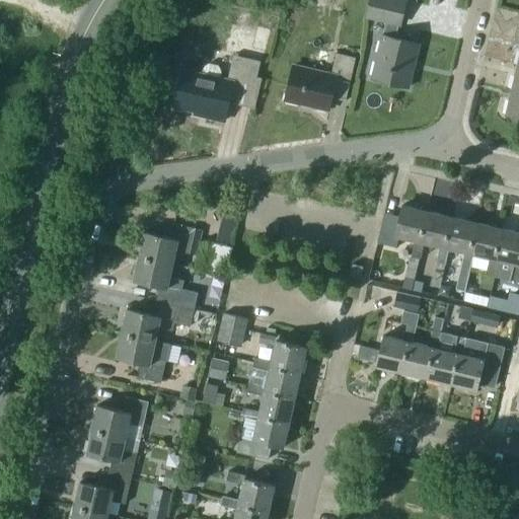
[(382,35),(372,78),(408,87),(418,44),(394,38),(397,24),(399,24),(405,1),(402,0),(370,0),(366,16),(388,21),(384,35),(382,35)]
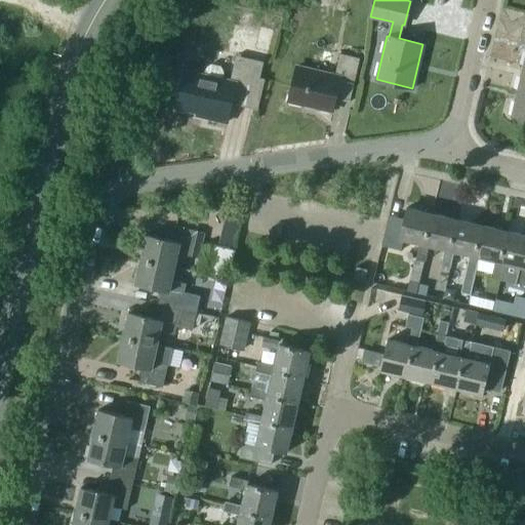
[(248,13),(247,13),(246,13),(244,13),(243,13),(242,14),(241,15),(240,16),(240,18),(240,19),(240,21),(241,22),(242,23),(243,24),(244,25),(246,25),(247,25),(248,25),(249,24),(250,23),(251,22),(252,21),(252,18),(251,17),(251,16),(250,14),(248,13)]
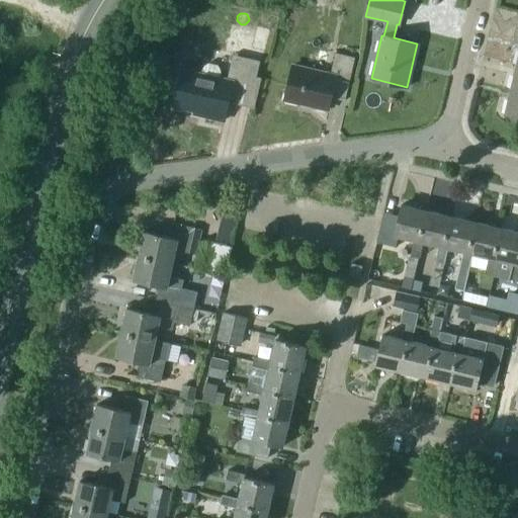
[(270,30),(256,27),(251,47),(264,51),(270,30)]
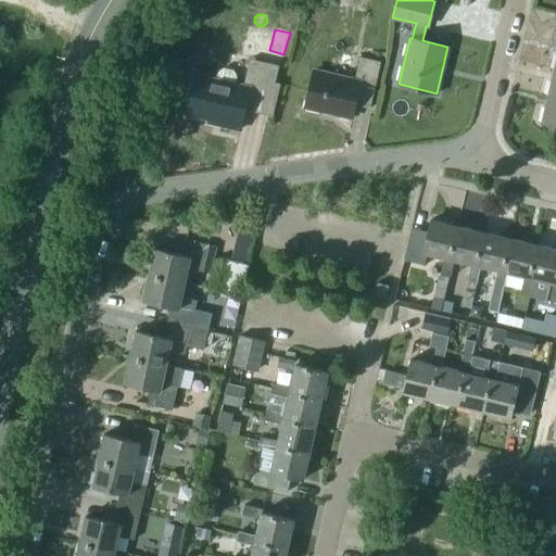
[(314,68),(305,106),(352,117),(355,104),(370,109),(380,62),(359,57),(355,78),(314,68)]
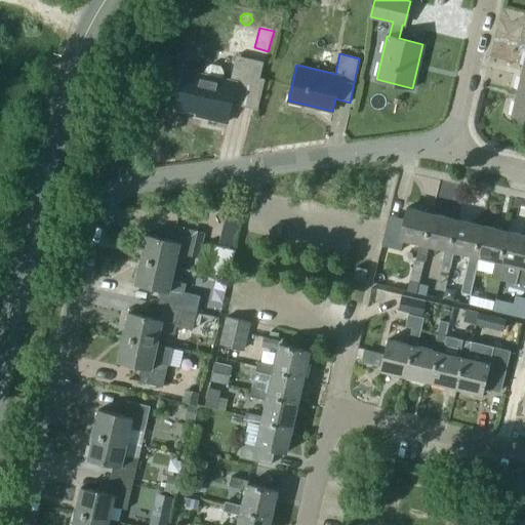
[(205,71),(204,75),(184,70),(175,106),(208,114),(208,118),(227,122),(232,98),(259,105),(266,80),(259,78),(263,63),(236,55),(230,81),(221,79),(223,75),(223,71),(219,67),(211,65),(207,67),(205,71)]
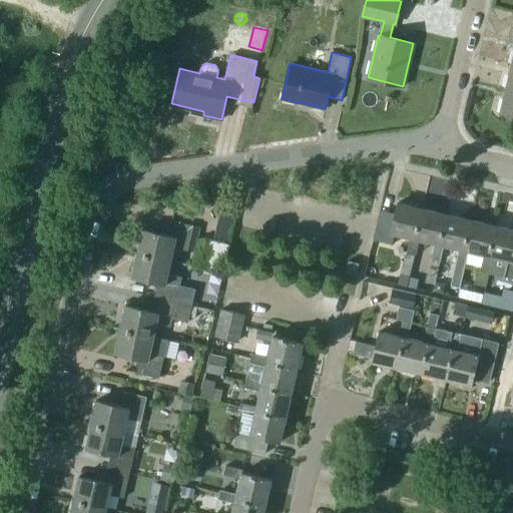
[(512,89),(505,88),(500,113),(512,116),(512,89)]
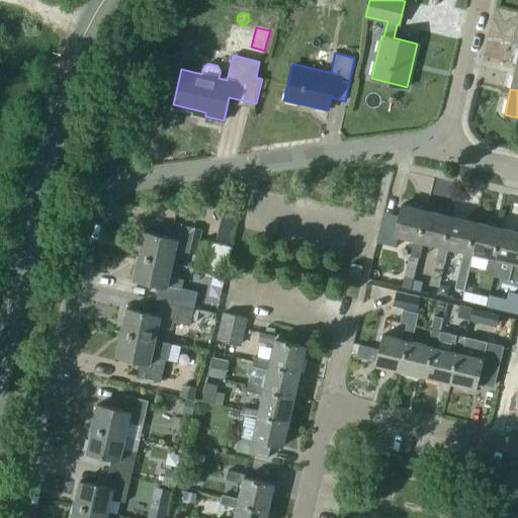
[(419,259),(423,243),(419,242),(426,210),(401,204),(399,216),(383,211),(376,242),(396,247),(398,237),(414,241),(410,257),(419,259)]
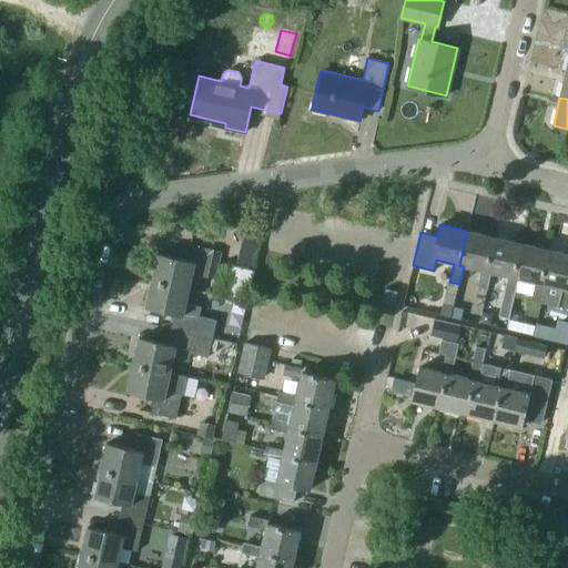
[(249,225),(239,262),(256,265),(265,230),(249,225)]
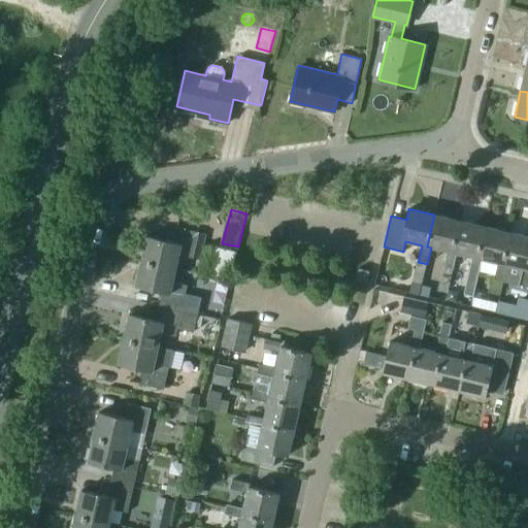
[(453,269),(457,253),(453,252),(460,221),(434,215),(427,246),(431,248),(447,251),(443,267),(453,269)]
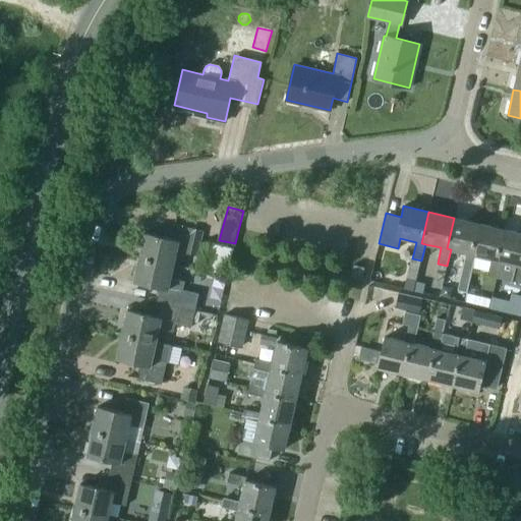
[(447,248),(451,249),(466,253),(462,270),(472,272),(475,255),(471,254),(478,224),(454,218),(447,248)]
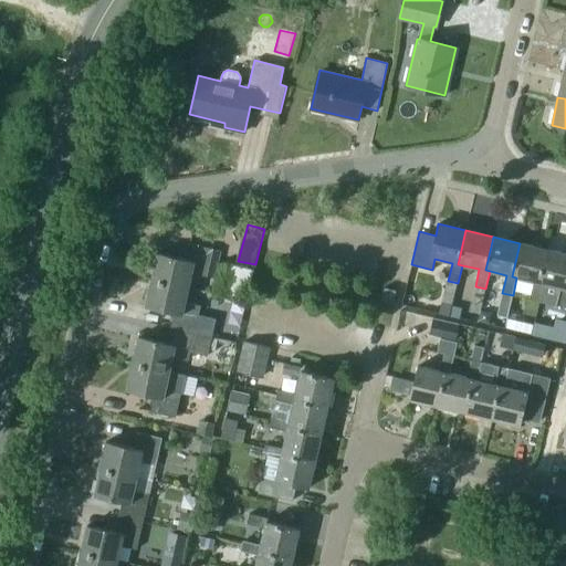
[(157,252),(152,279),(188,287),(191,273),(207,276),(213,249),(189,243),(186,259),(157,252)]
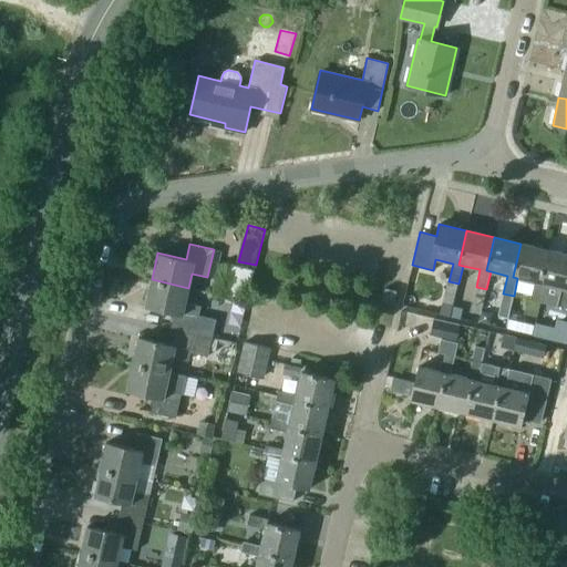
[(548,249),(521,244),(513,277),(517,278),(535,282),(531,300),(540,302),(545,285),(540,284),(548,249)]
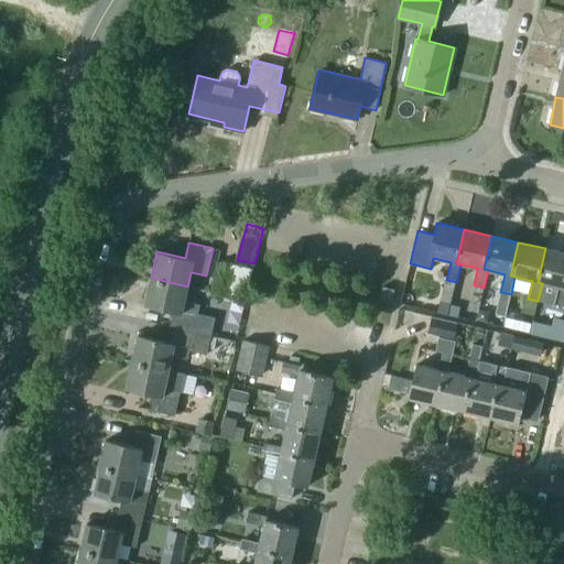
[(563,252),(545,248),(538,282),(542,283),(559,286),(555,304),(563,306),(563,252)]
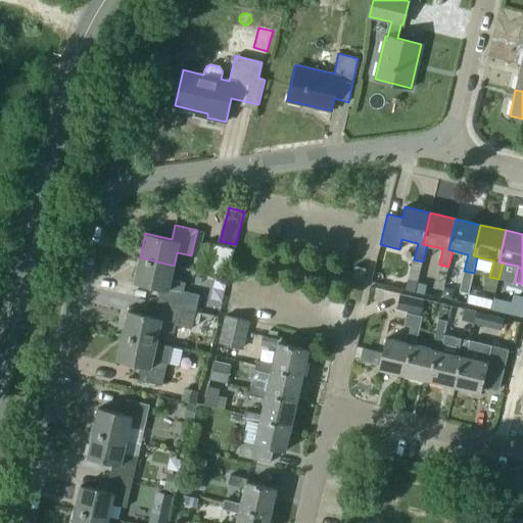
[(204,271),(229,276),(235,248),(210,243),(204,271)]
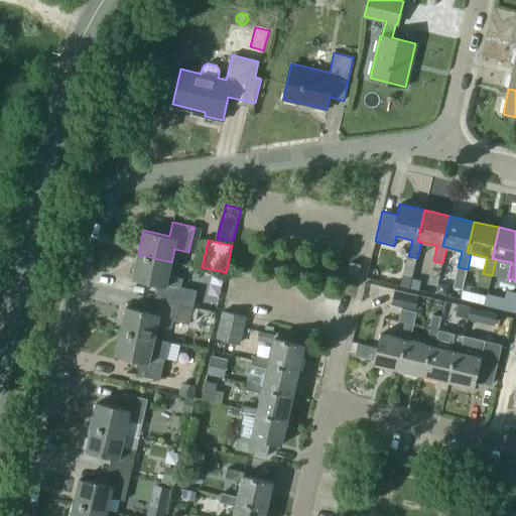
[(158,284),(155,298),(176,303),(192,307),(197,290),(180,286),(182,278),(168,275),(171,262),(138,254),(132,279),(158,284)]
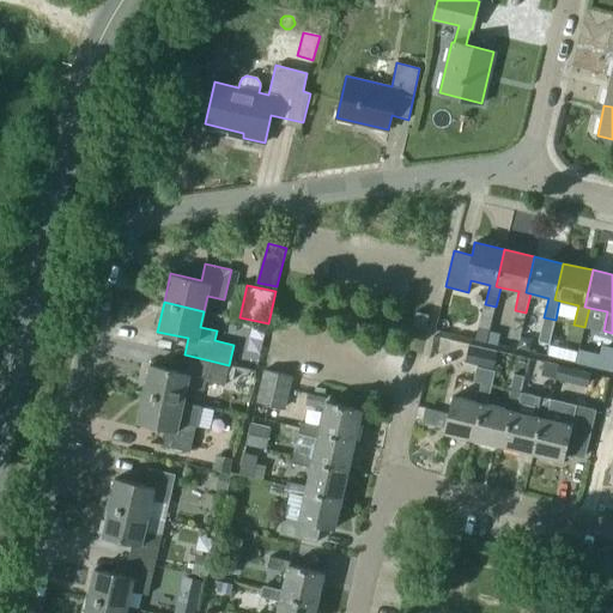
[(474,339),(487,343),(496,307),(485,304),(483,303),(474,339)]
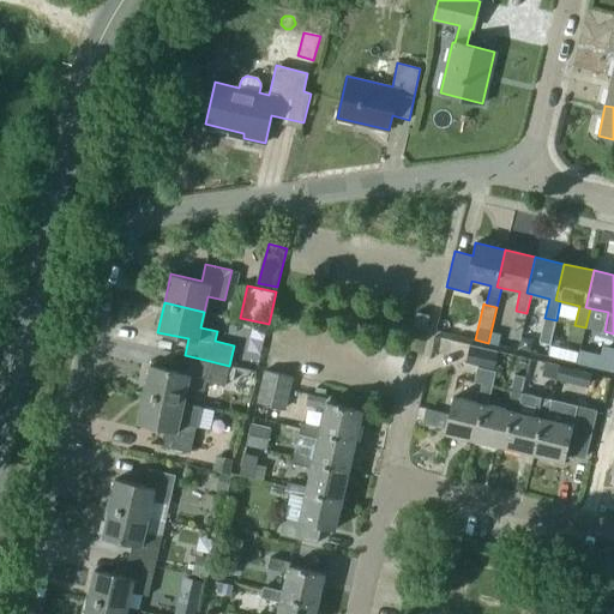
[(416,312),(413,326),(426,329),(429,315),(416,312)]
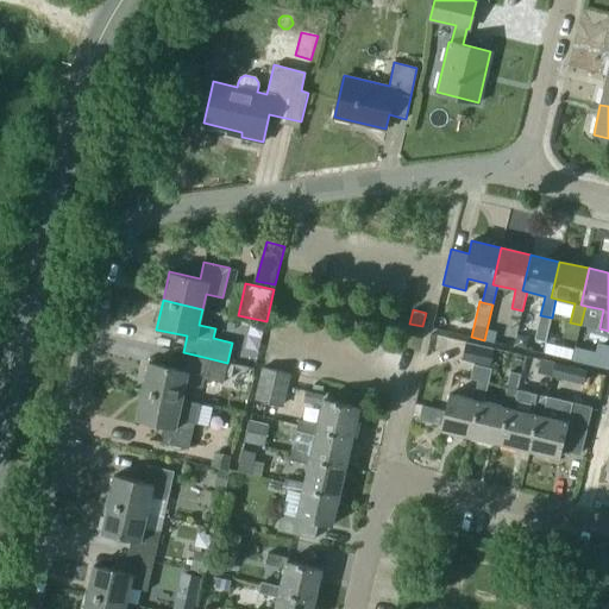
[(544,353),(546,341),(552,318),(540,315),(533,350),(544,353)]
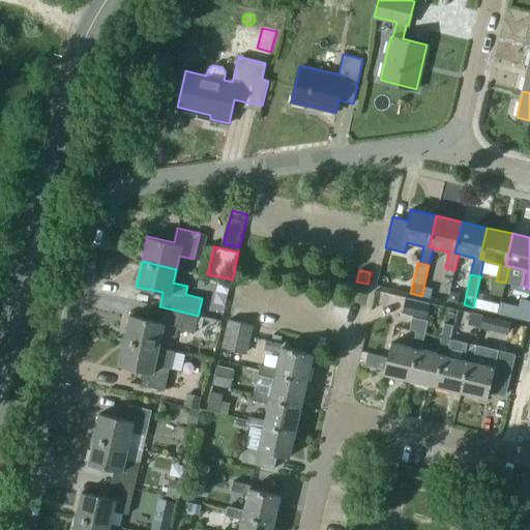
[(449,291),(446,301),(459,303),(461,293),(449,291)]
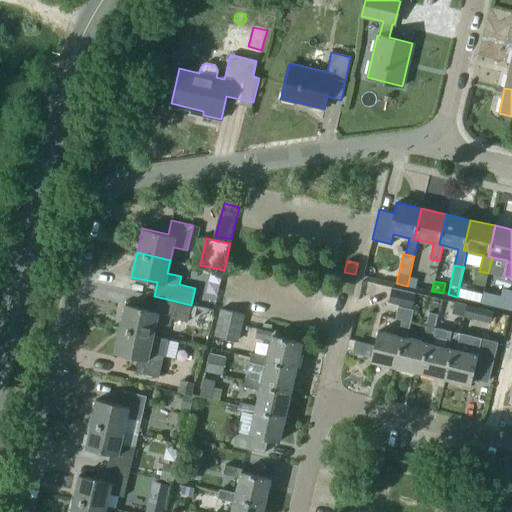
[(416,293),(392,288),(388,303),(412,309),(416,293)]
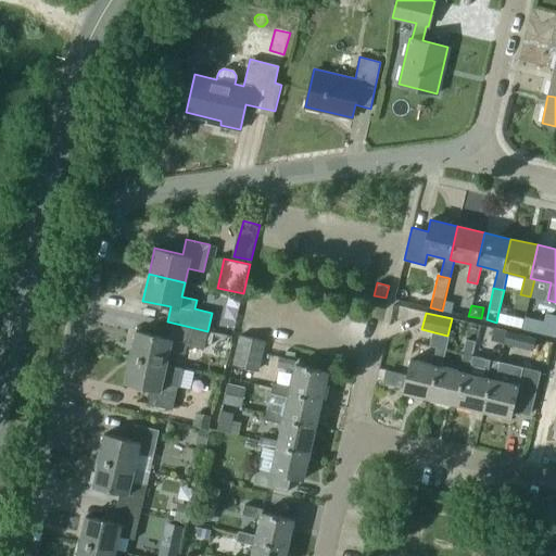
[(526,317),(522,328),(555,335),(555,316),(547,315),(545,323),(526,317)]
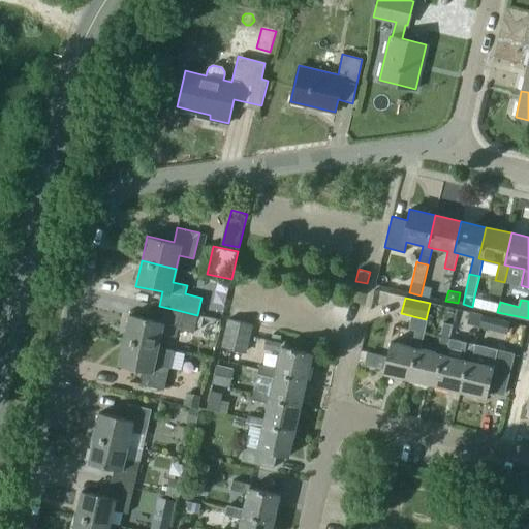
[(129,314),(124,339),(158,347),(161,334),(176,337),(178,329),(193,332),(197,315),(181,311),(159,306),(155,320),(129,314)]
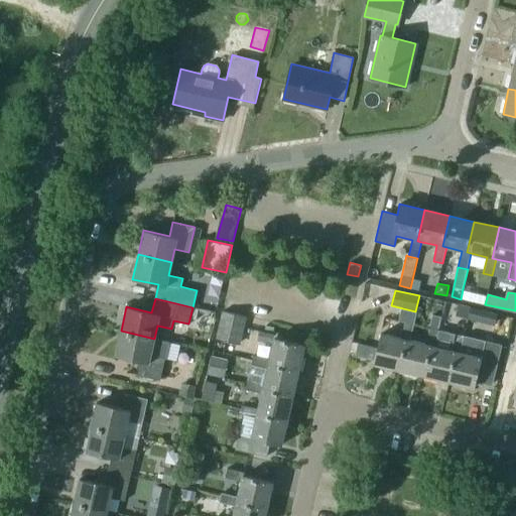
[(469,318),(471,308),(459,305),(455,318),(468,321),(469,318)]
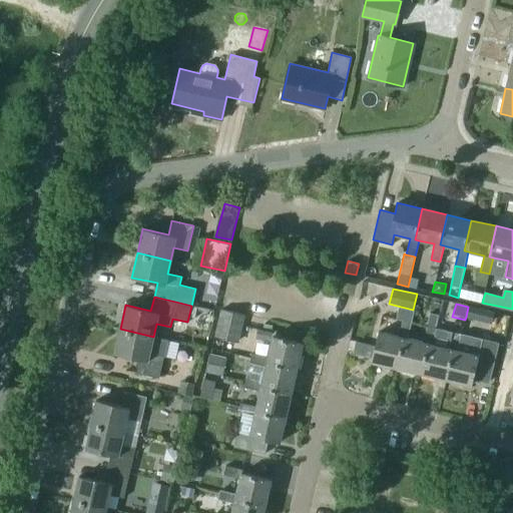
[(375,346),(372,359),(371,362),(397,368),(404,337),(408,338),(414,310),(399,307),(396,319),(402,320),(398,336),(379,332),(375,346)]
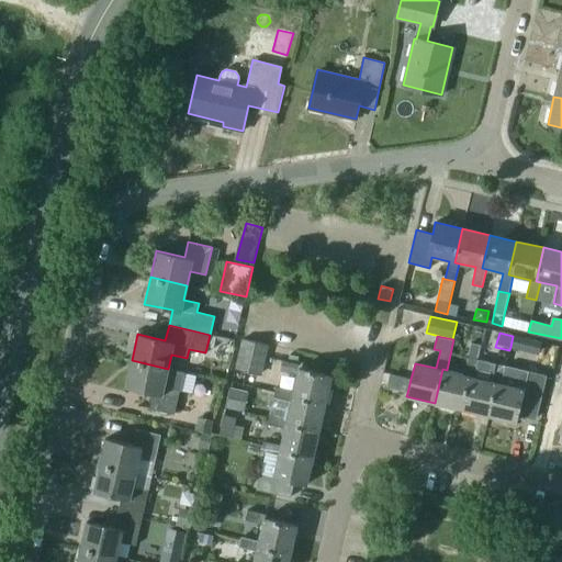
[(541,344),(513,336),(510,347),(539,355),(541,344)]
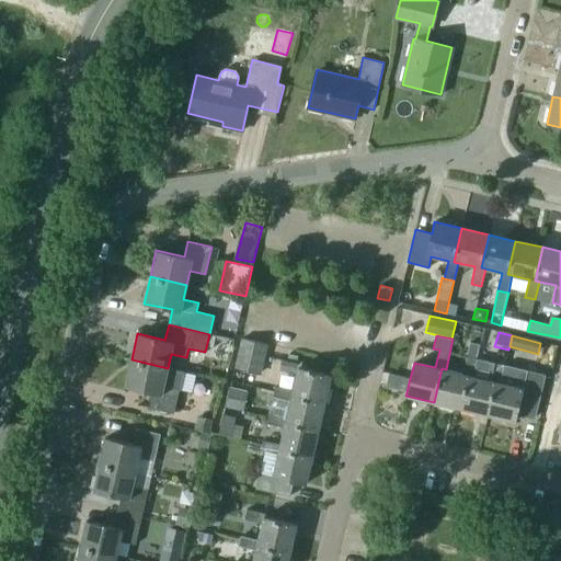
[(235,367),(262,374),(268,344),(241,339),(235,367)]
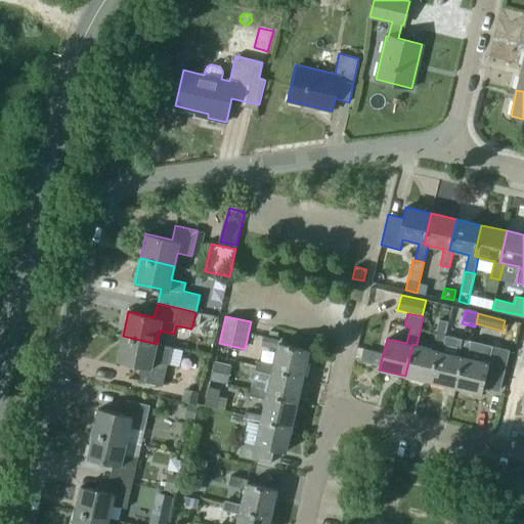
[(405,376),(430,381),(437,350),(441,351),(445,335),(436,333),(432,349),(417,345),(412,344),(405,376)]
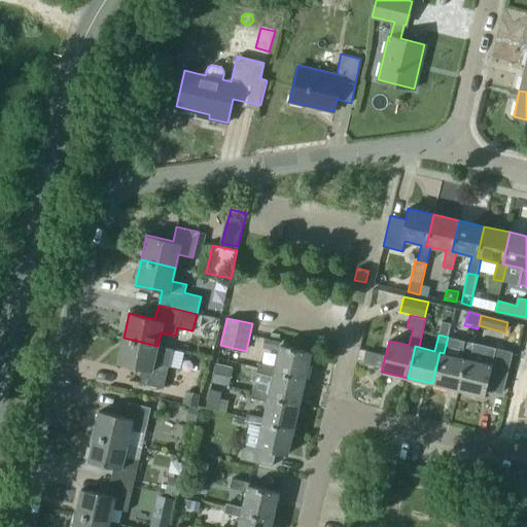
[(140,383),(163,388),(172,349),(157,346),(124,338),(117,362),(144,369),(140,383)]
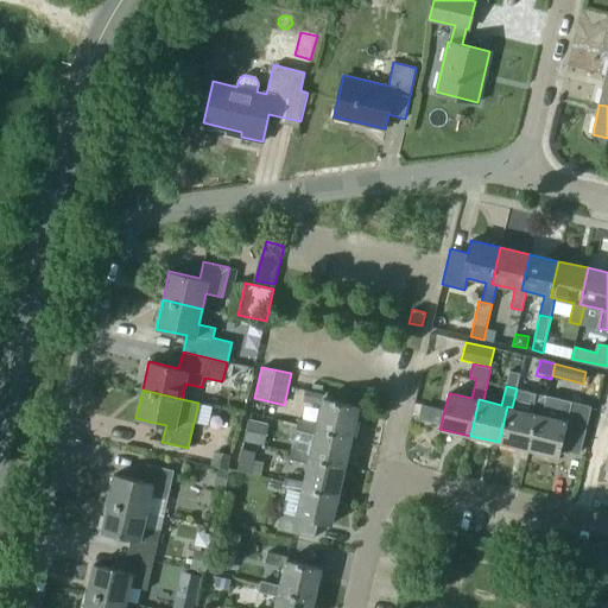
[(322,405),(317,423),(316,428),(352,436),(359,406),(324,398),(325,394),(305,390),(303,400),(322,405)]
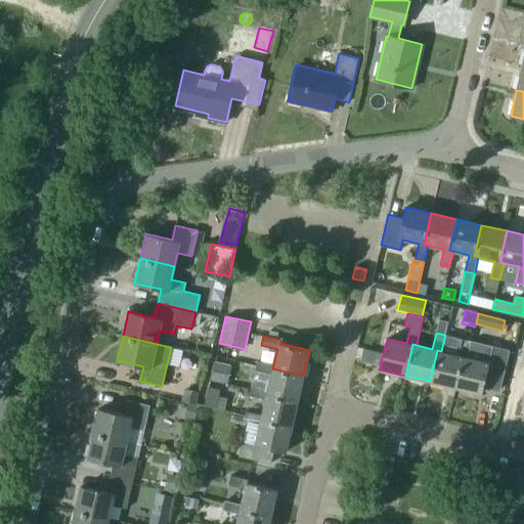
[(430,381),(455,387),(463,356),(467,357),(470,341),(461,339),(456,355),(441,351),(437,350),(430,381)]
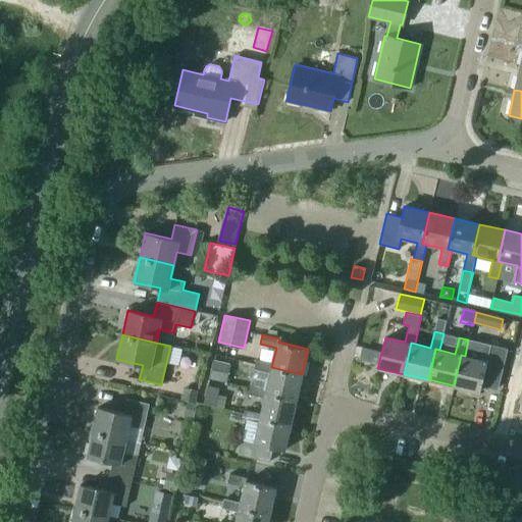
[(461,355),(454,385),(479,392),(481,383),(486,362),(489,363),(493,345),(484,343),(480,359),(465,356),(461,355)]
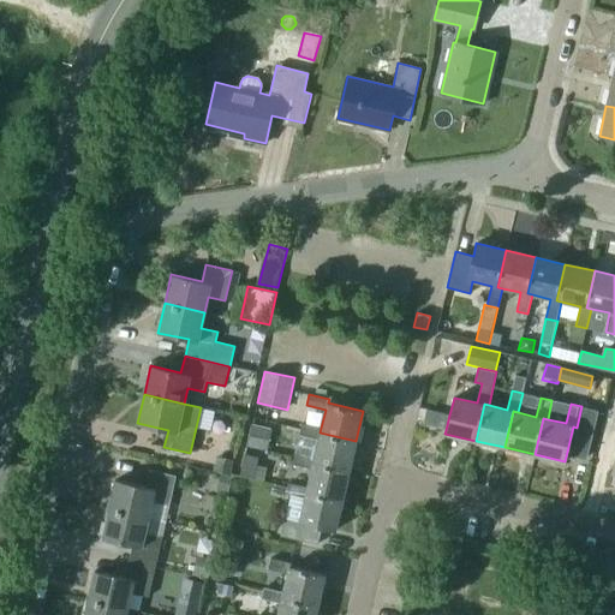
[(573,427),(567,452),(587,458),(599,411),(581,406),(577,428),(573,427)]
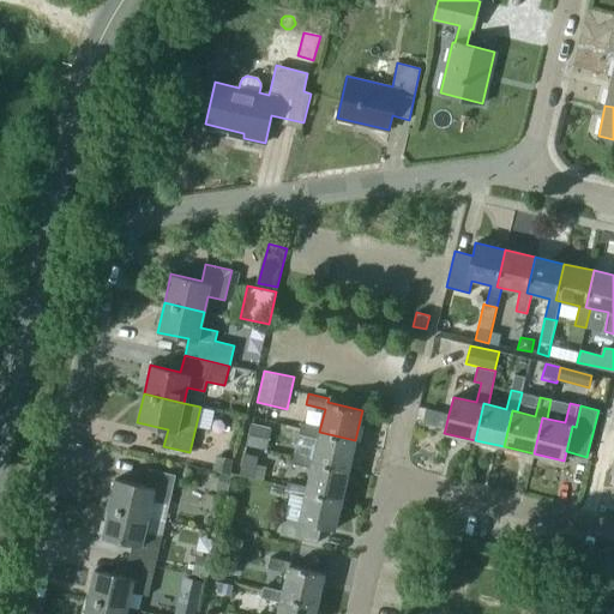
[(449,414),(426,408),(422,423),(445,429),(449,414)]
